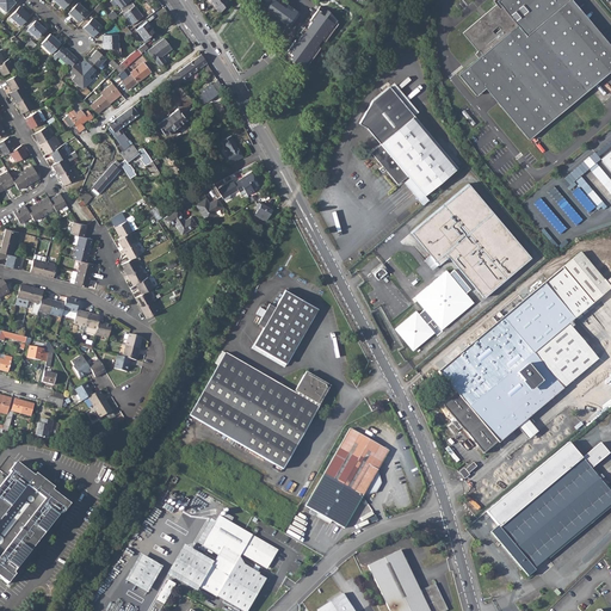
[(0,0),(0,6),(6,12),(14,2),(11,0),(0,0)]
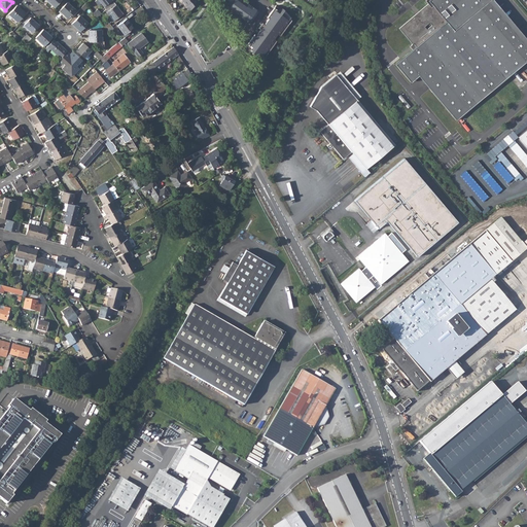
[(101,3),(106,8),(114,2),(112,0),(95,0),(95,1),(98,5),(101,3)]
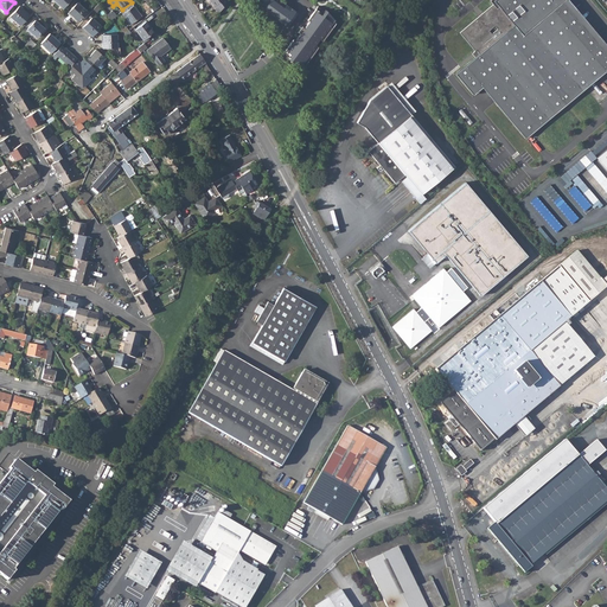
[(223,0),(211,0),(215,5),(213,6),(218,13),(225,2),(223,0)]
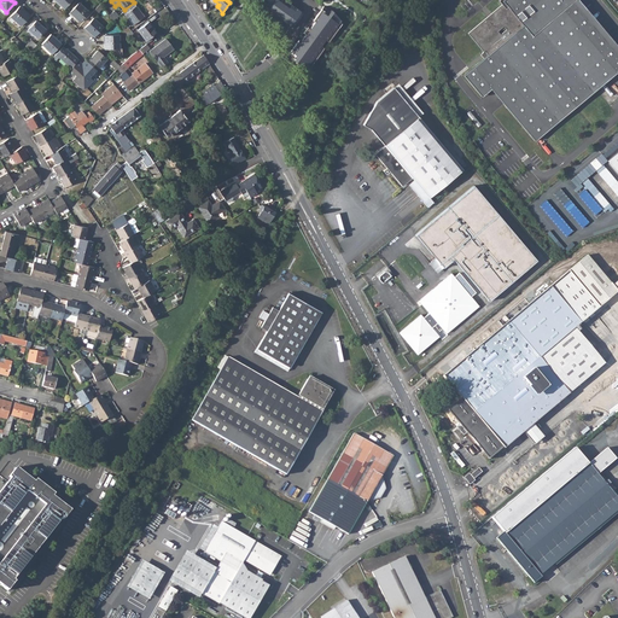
[(266,0),(272,4),(267,10),(290,25),(299,11),(285,0),(280,0),(279,1),(278,0),(277,0),(266,0)]
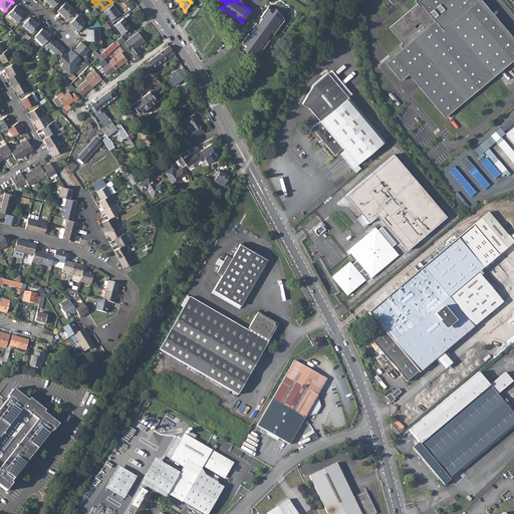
[(419,0),(418,1),(420,3),(412,10),(413,11),(405,18),(404,17),(391,28),(403,42),(406,46),(403,48),(386,63),(401,80),(409,74),(445,117),(513,58),(513,46),(477,2),(479,0),(419,0)]
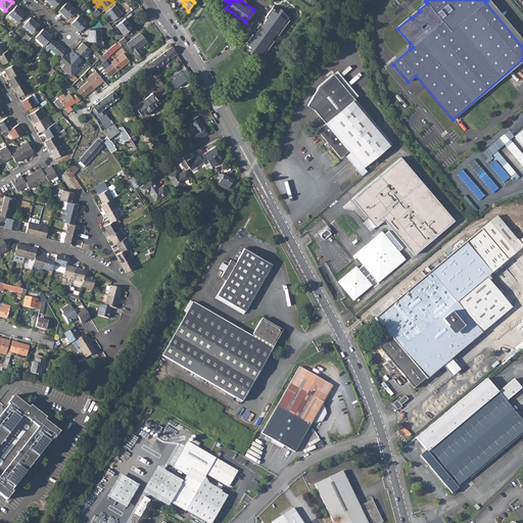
[(426,0),(422,0),(422,1),(424,4),(395,29),(409,44),(407,46),(410,49),(413,47),(410,43),(397,29),(411,17),(412,18),(420,11),(419,10),(427,3),(425,1),(426,0)]
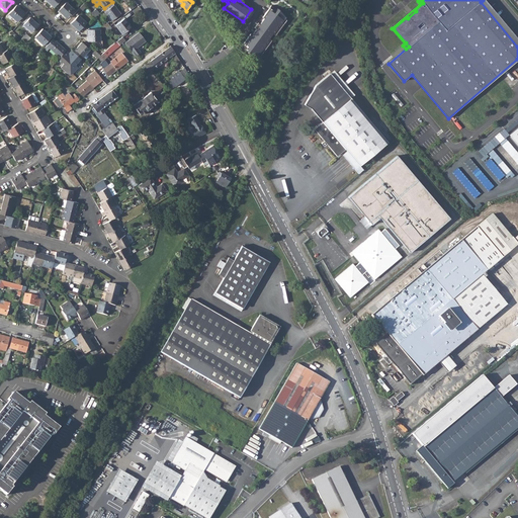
[(517,47),(517,38),(485,0),(483,0),(481,2),(517,47)]
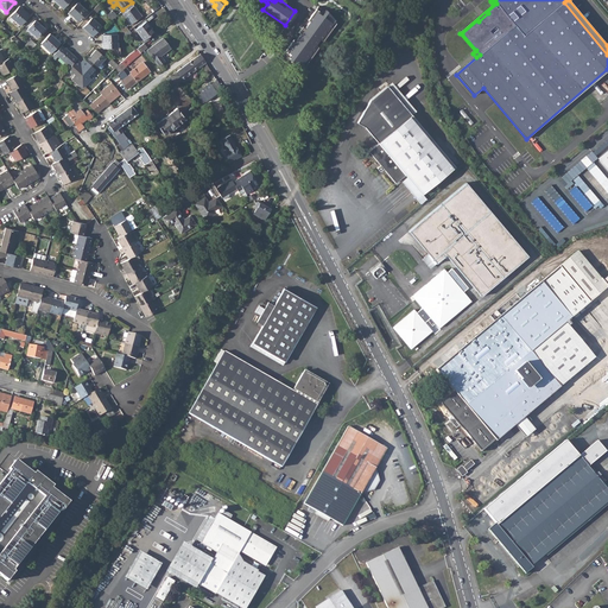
[(77,2),(68,12),(78,21),(87,11),(77,2)]
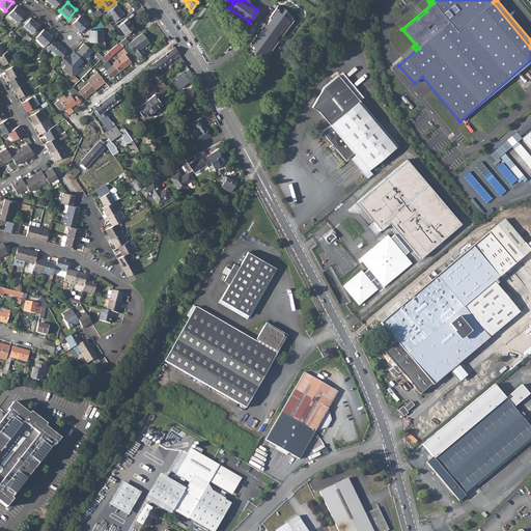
[(114,21),(123,14),(115,2),(107,8),(108,10),(107,11),(110,15),(107,17),(107,18),(110,22),(111,22),(113,20),(114,21)]
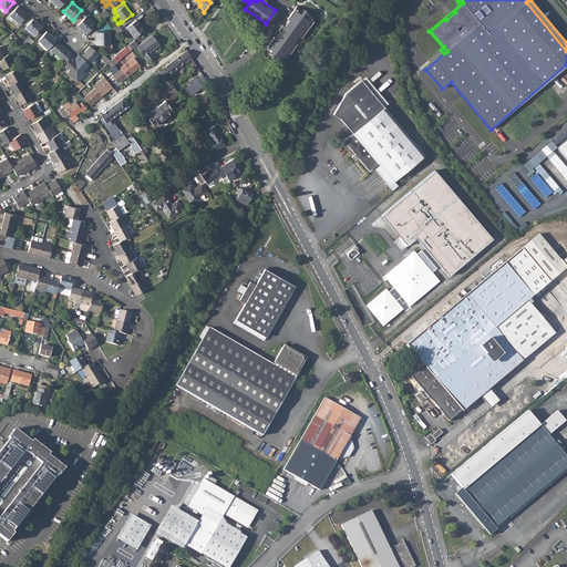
[(18,6),(9,16),(13,19),(19,24),(28,14),(18,6)]
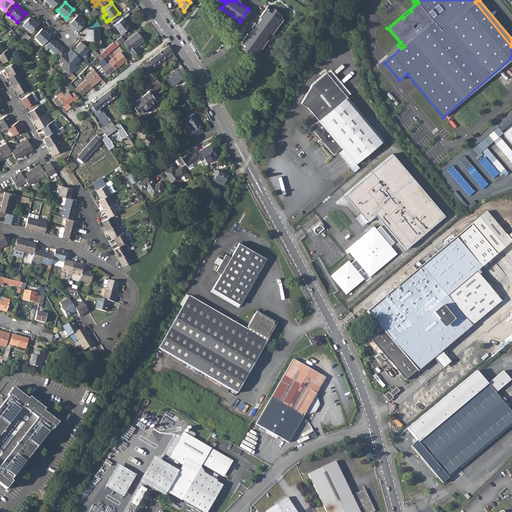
[(273,9),(268,5),(259,16),(261,17),(257,23),(253,28),(249,34),(248,33),(241,42),(246,46),(245,48),(255,54),(259,49),(261,50),(269,38),(266,36),(270,32),(273,34),(280,24),(278,23),(282,17),(272,10),(273,9)]
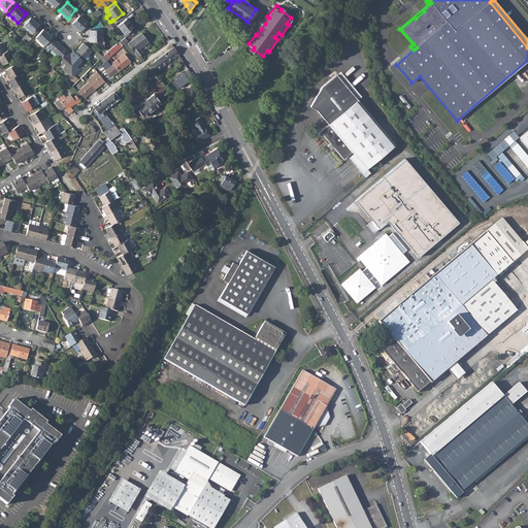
[(79,14),(72,24),(80,31),(89,23),(79,14)]
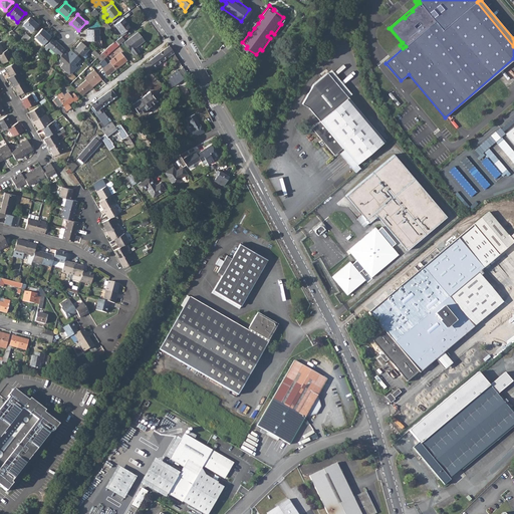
[(30,17),(23,24),(31,31),(37,24),(30,17)]
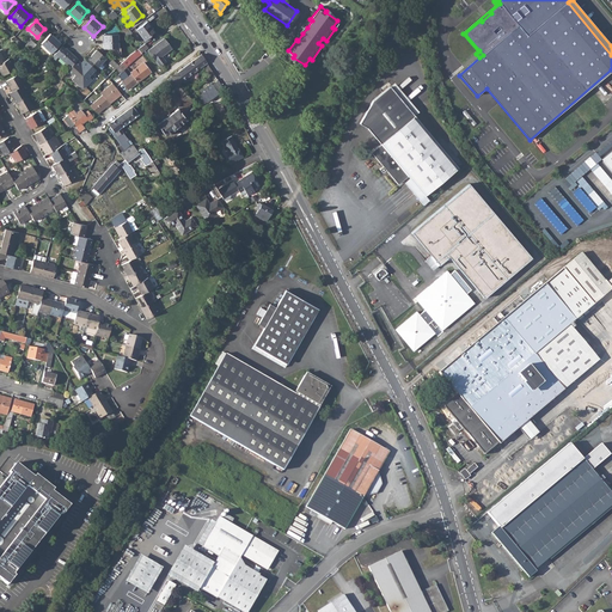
[(146,22),(136,29),(145,41),(148,37),(155,32),(146,22)]
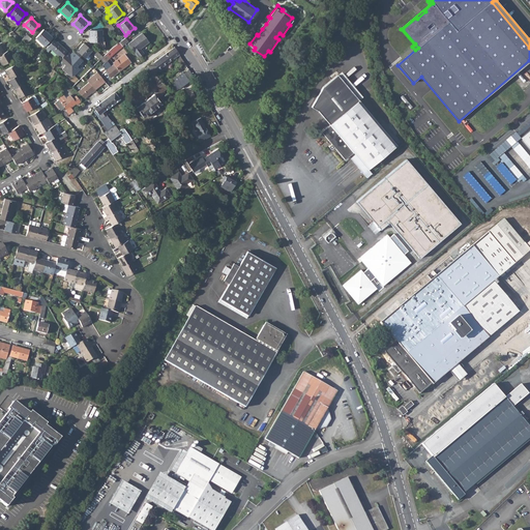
[(43,29),(35,38),(45,46),(53,37),(43,29)]
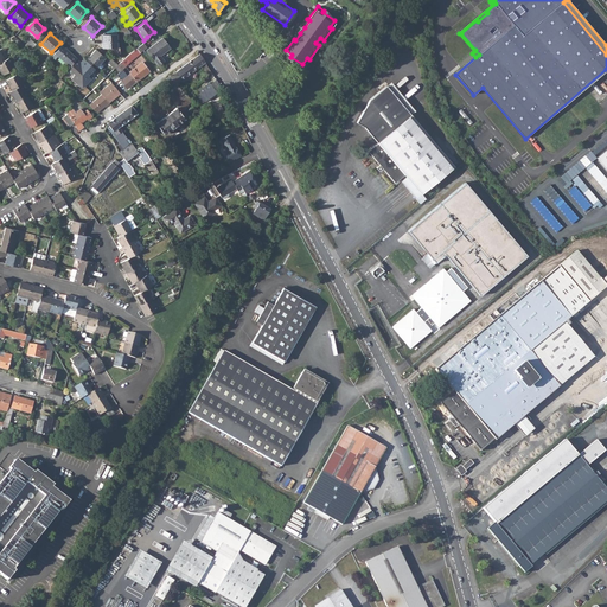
[(117,33),(102,34),(102,48),(117,48),(117,33)]
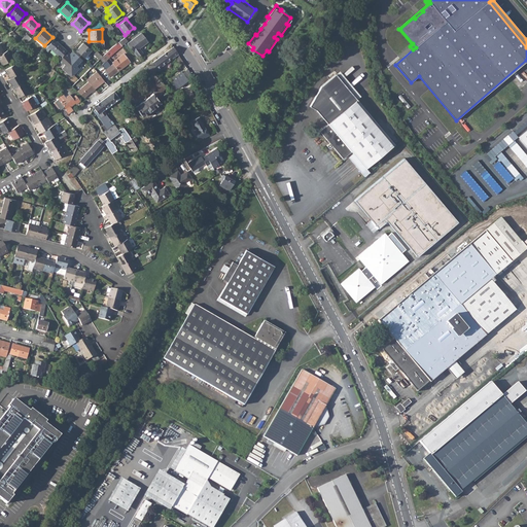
[(128,43),(134,53),(137,57),(142,53),(139,48),(147,42),(141,33),(128,43)]
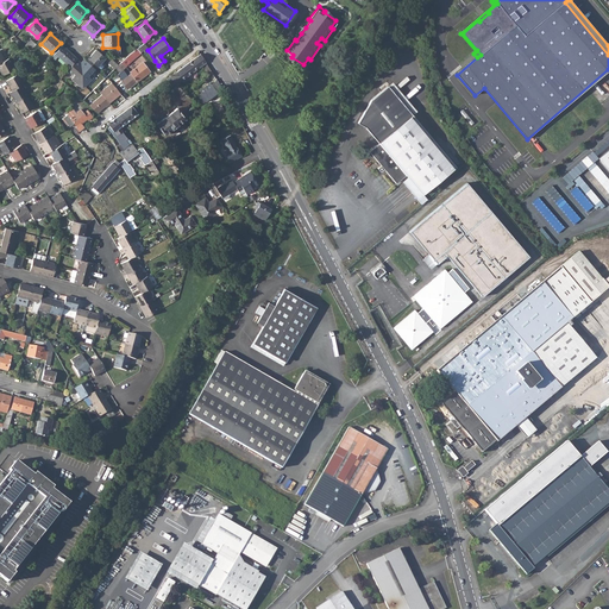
[(62,45),(54,55),(57,58),(58,56),(70,67),(73,64),(76,58),(77,58),(66,48),(66,49),(62,45)]
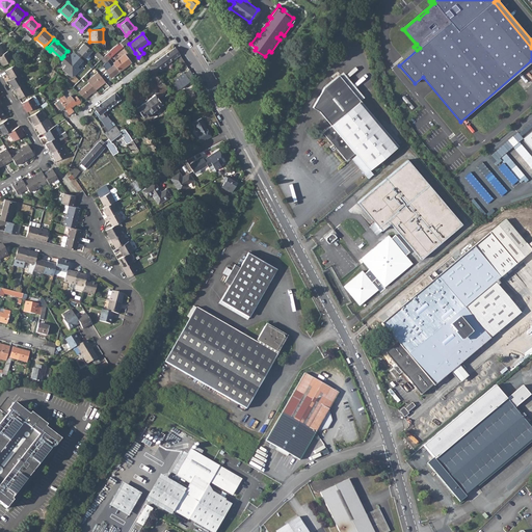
[(111,49),(115,53),(123,47),(123,46),(120,42),(111,49)]
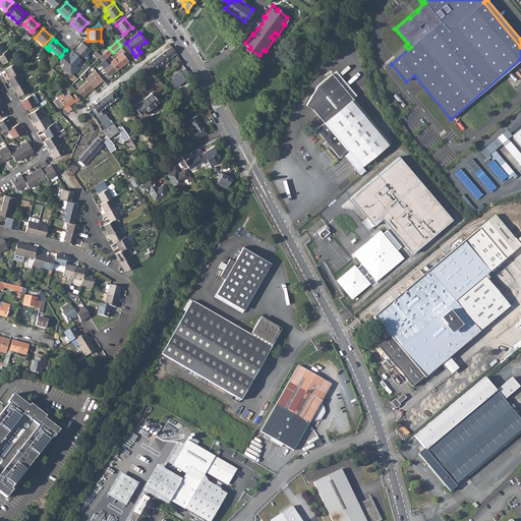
[(82,42),(75,50),(73,52),(76,54),(78,56),(79,54),(82,57),(83,57),(89,51),(90,49),(82,42)]
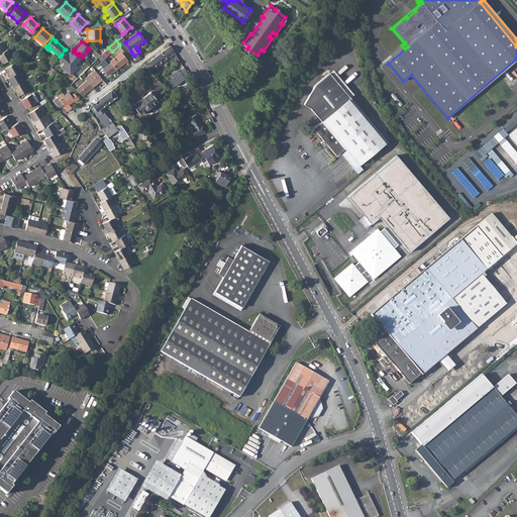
[(170,46),(149,63),(154,69),(159,66),(173,55),(174,57),(176,55),(170,46)]
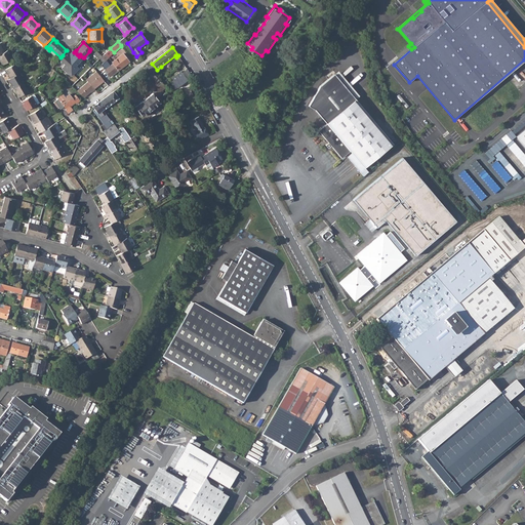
[(102,55),(99,58),(103,63),(114,52),(110,48),(105,52),(102,55)]
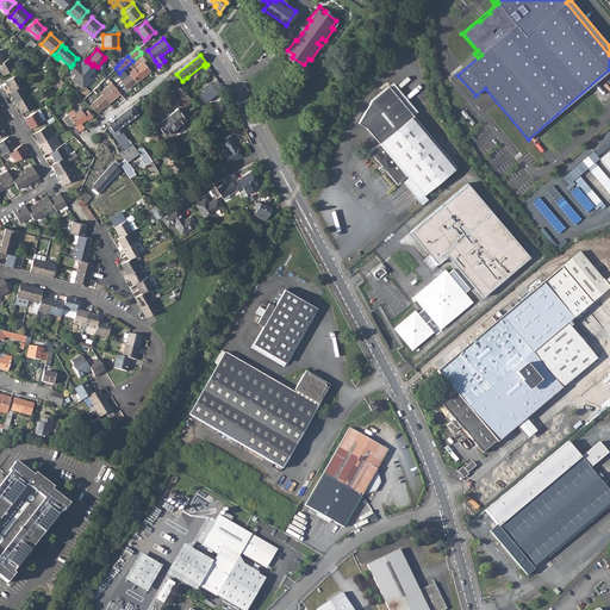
[(5,61),(0,63),(0,70),(4,75),(14,68),(8,58),(5,61)]
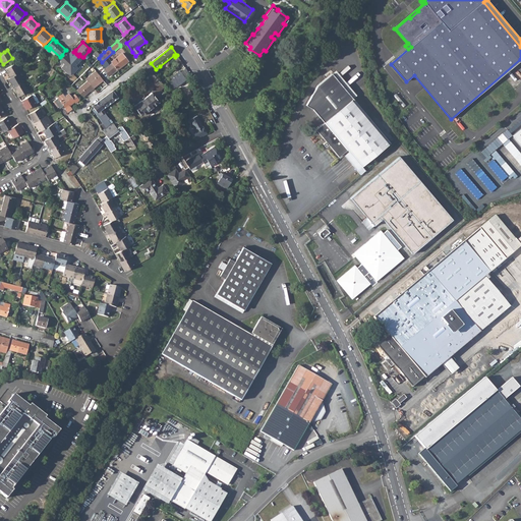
[(73,57),(69,53),(68,53),(64,57),(62,55),(60,57),(57,60),(63,65),(61,67),(68,73),(70,71),(72,73),(78,67),(75,65),(81,59),(78,56),(76,54),(73,57)]
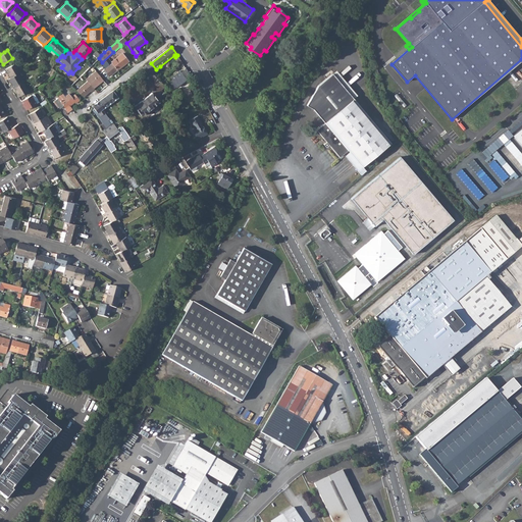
[(122,53),(111,61),(112,62),(117,69),(128,61),(122,53)]
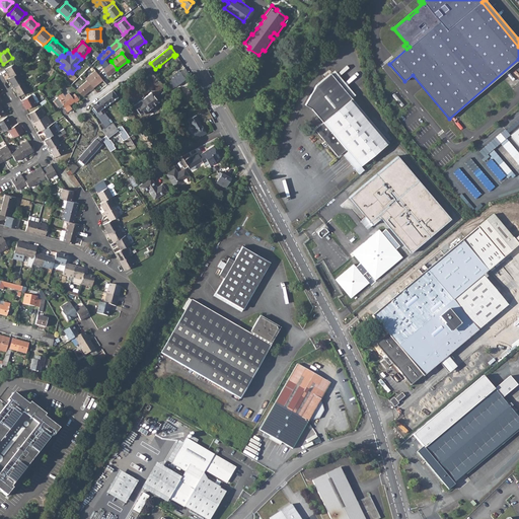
[(173,58),(178,65),(181,63),(176,56),(173,58)]
